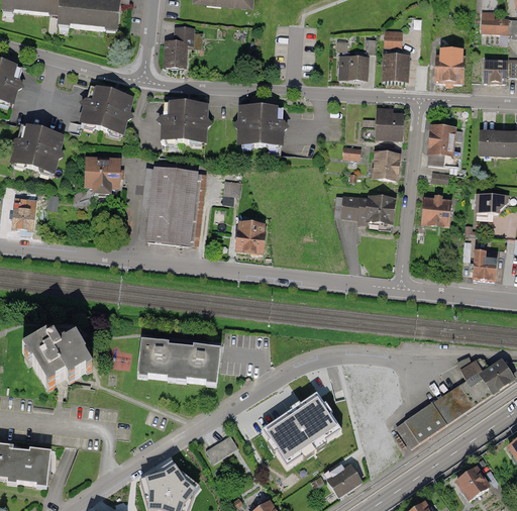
[(129,4),(129,0),(98,0),(2,0),(2,3),(60,9),(59,26),(117,31),(120,3),(129,4)]
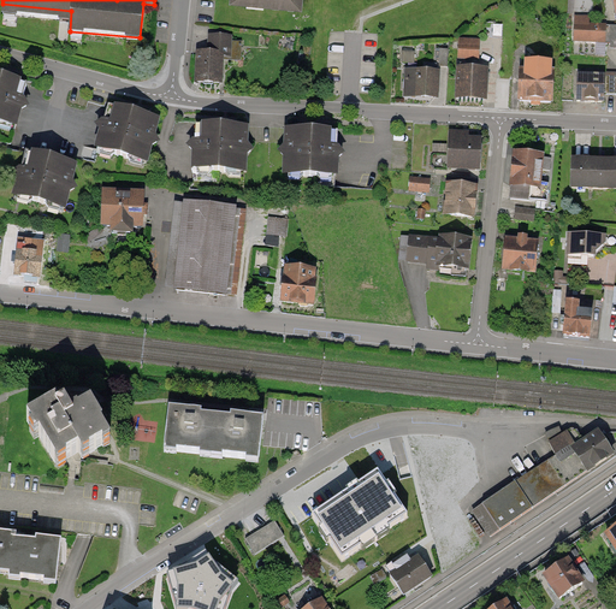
[(615,1),(615,19),(574,18),(574,37),(611,39),(610,63),(615,63),(615,0),(615,1)]
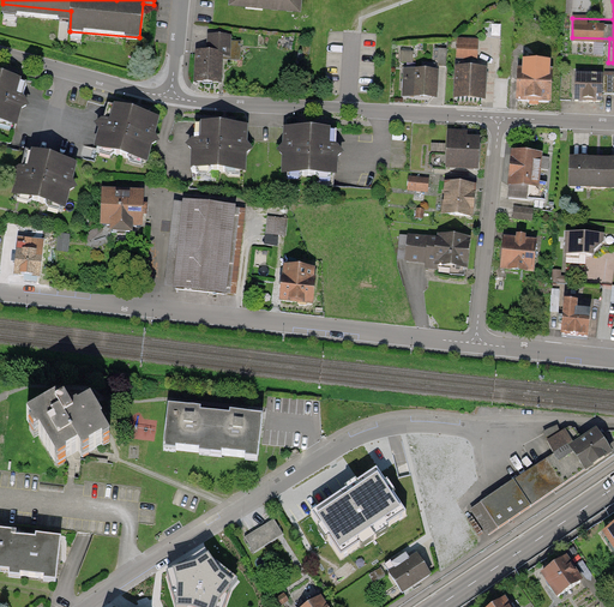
[(208,48),(196,48),(194,77),(221,78),(223,50),(235,52),(236,30),(210,28),(208,48)]
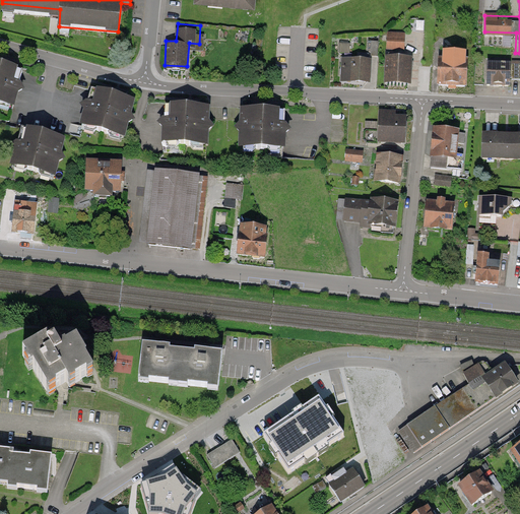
[(404,30),(388,30),(387,46),(403,47),(404,30)]
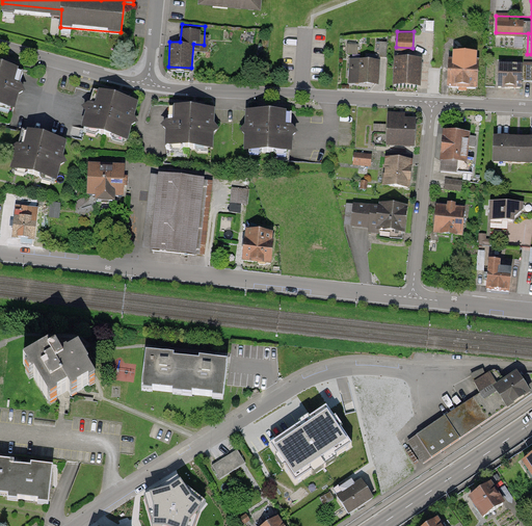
[(348,47),(361,47),(361,35),(349,35),(348,47)]
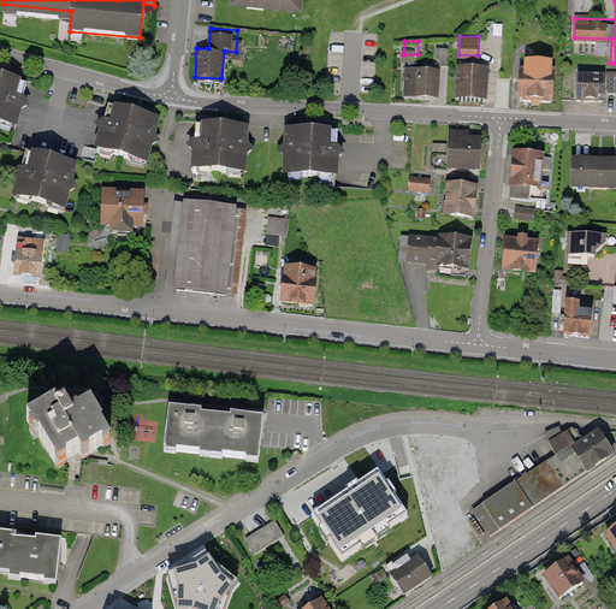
[(486,65),(456,64),(455,95),(485,96),(486,65)]
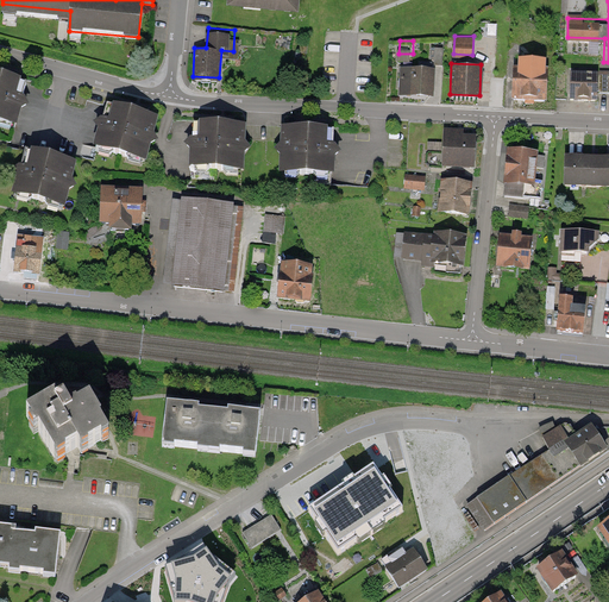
[(433,66),(401,64),(401,92),(433,93),(433,66)]
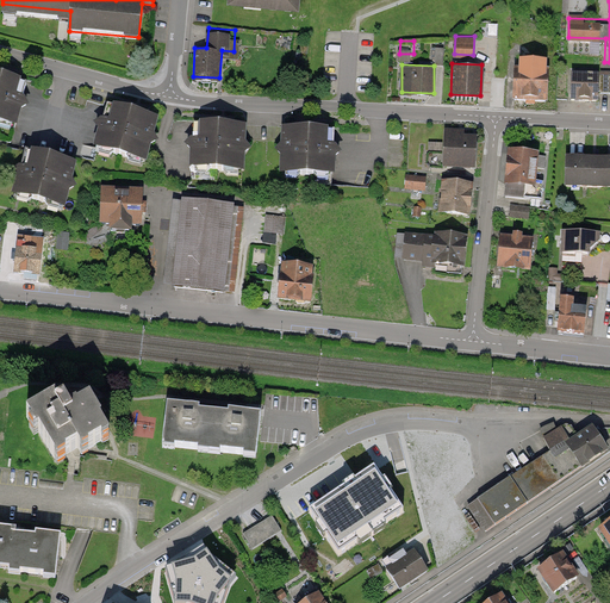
[(548,69),(512,68),(511,94),(546,97),(548,69)]
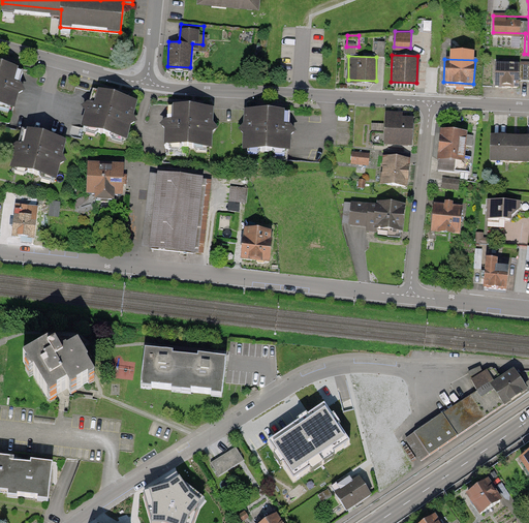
[(520,83),(520,62),(495,62),(494,82),(520,83)]
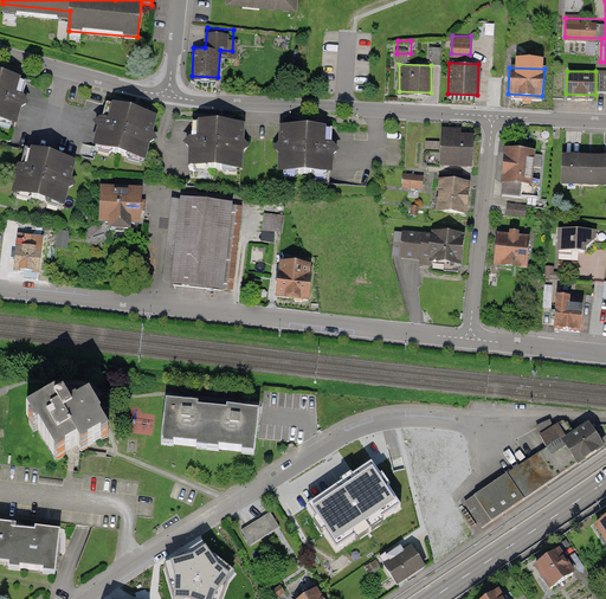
[(25,81),(0,72),(0,116),(14,121),(25,81)]
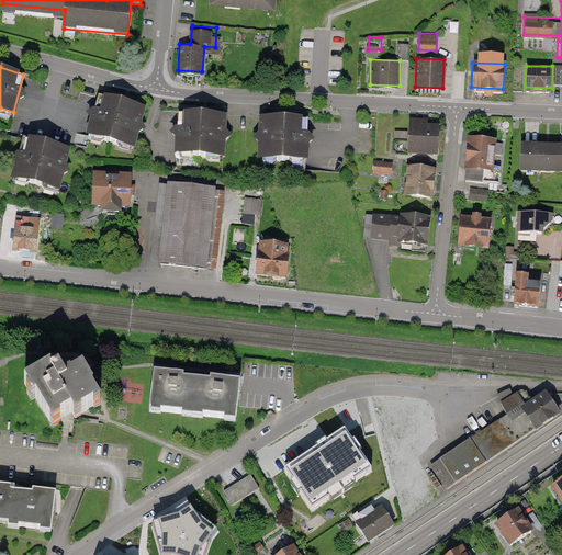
[(134,145),(143,105),(97,94),(88,134),(134,145)]
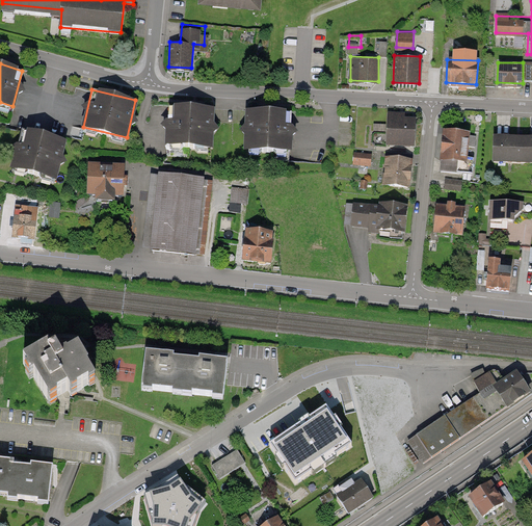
[(211,143),(212,106),(167,104),(166,141),(211,143)]
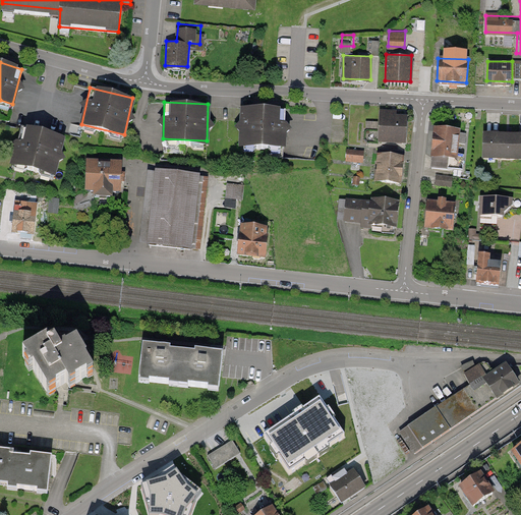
[(285,108),(239,106),(237,144),(284,146),(285,108)]
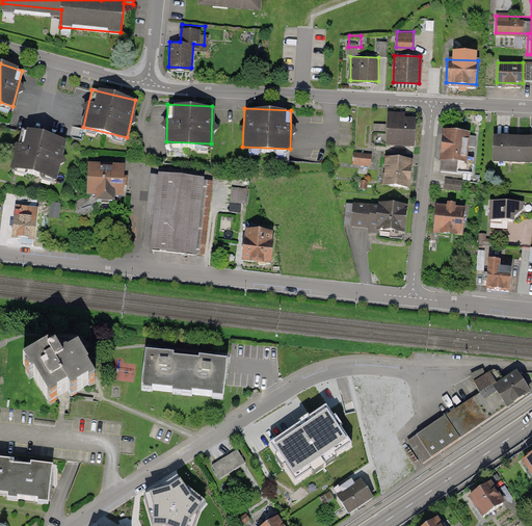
[(413,138),(414,116),(388,116),(387,138),(413,138)]
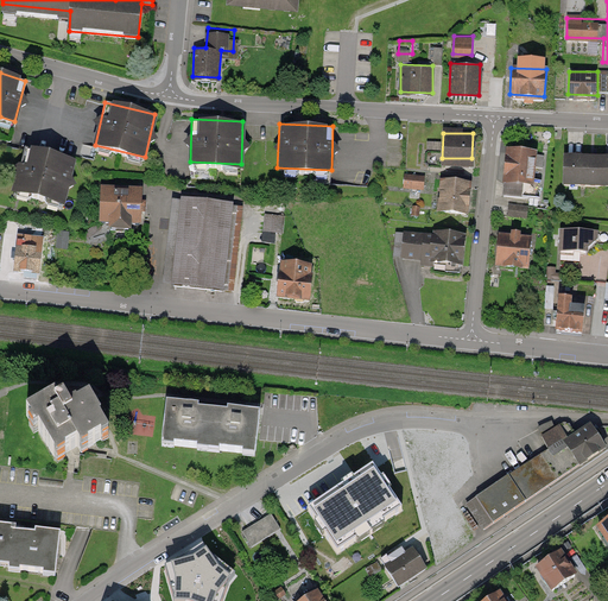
[(63,200),(74,157),(23,145),(13,188),(63,200)]
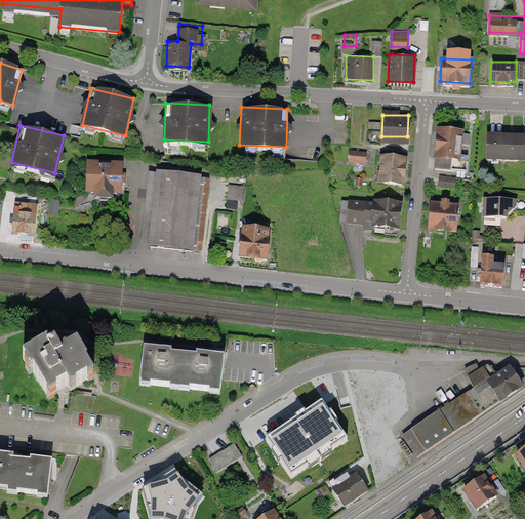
[(461,128),(438,126),(435,165),(449,166),(450,157),(459,158),(461,128)]
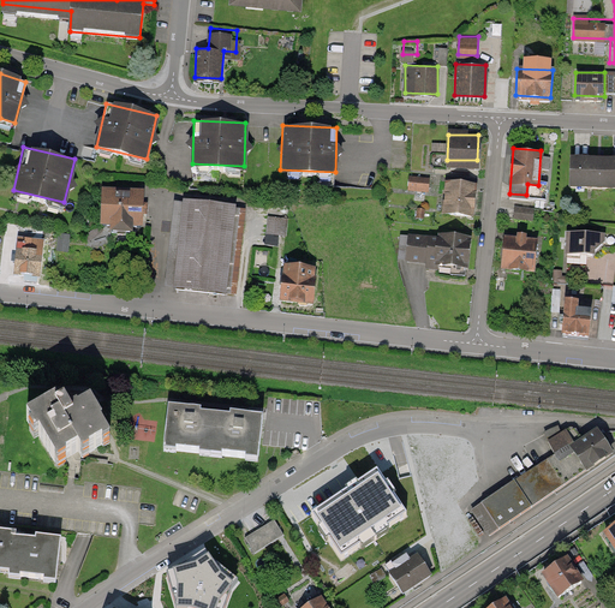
[(614,156),(569,156),(568,183),(614,184),(614,156)]
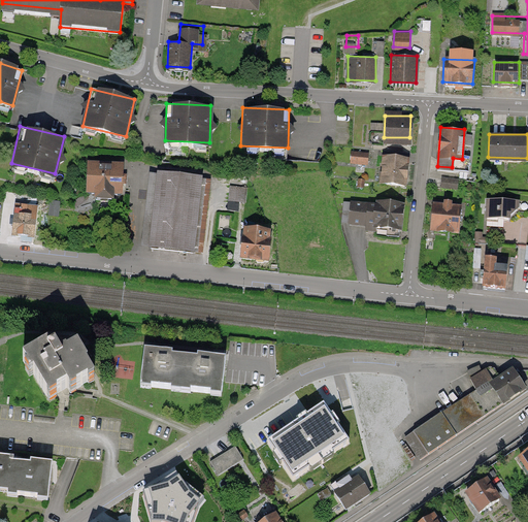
[(367,149),(352,149),(351,160),(367,161),(367,149)]
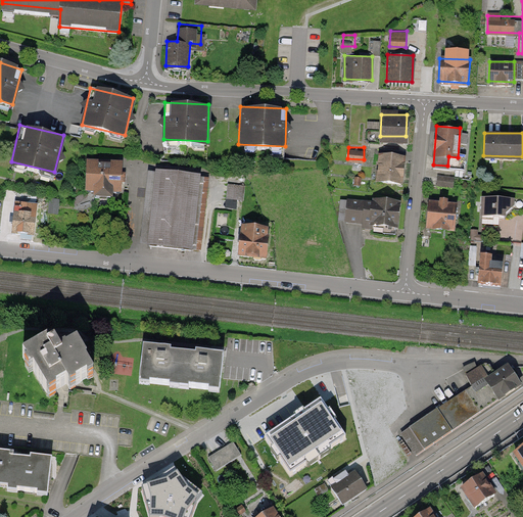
[(405,153),(379,151),(377,179),(402,181),(405,153)]
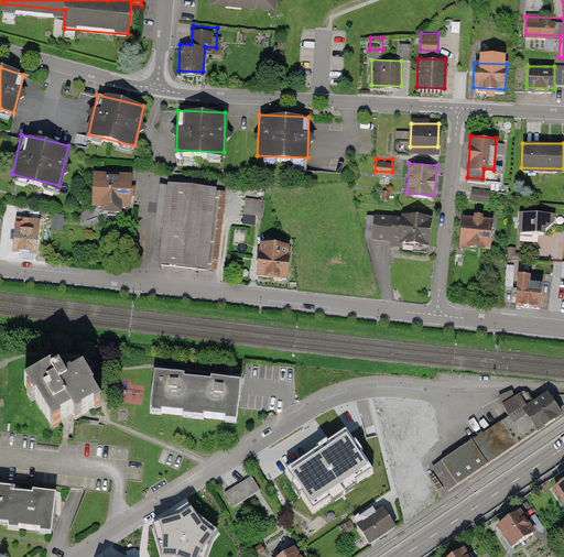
[(131,206),(132,173),(93,172),(91,205),(131,206)]
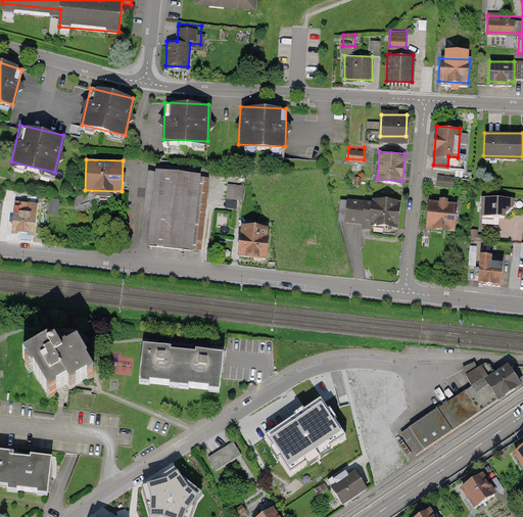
[(200,174),(154,168),(144,243),(190,249),(200,174)]
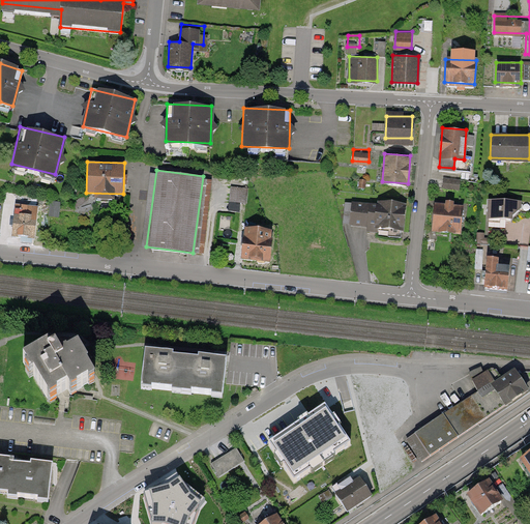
[(446,172),(444,181),(459,184),(461,175),(446,172)]
